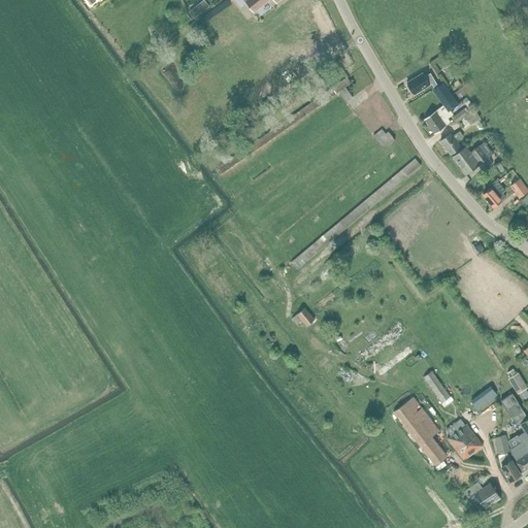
[(243,0),(254,12),(268,0),(274,0),(276,3),(279,0),(243,0)]
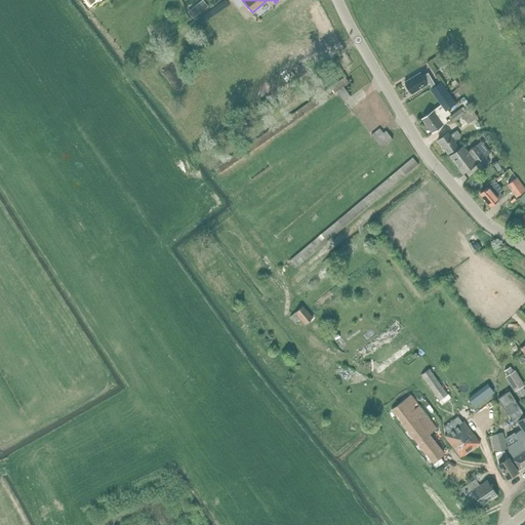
[(190,1),(184,5),(187,11),(193,7),(190,1)]
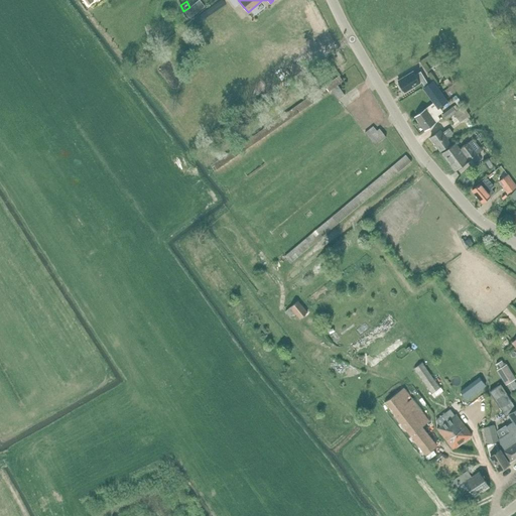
[(229,4),(220,11),(227,20),(236,13),(229,4)]
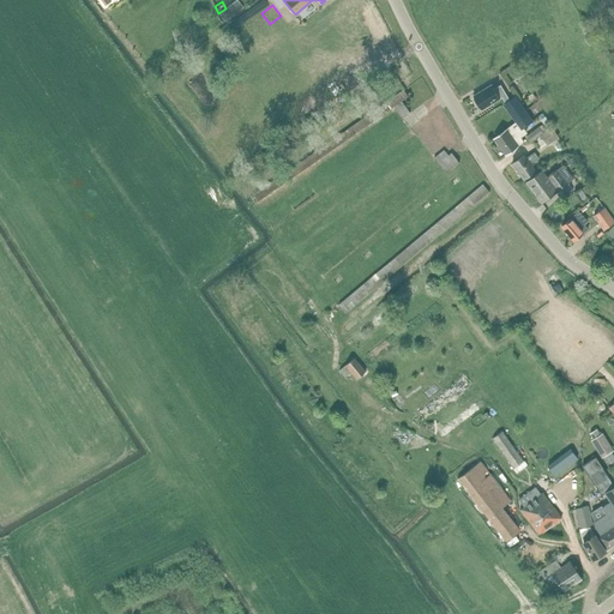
[(500,85),(494,89),(492,85),(473,97),(481,110),(500,98),(501,97),(506,103),(504,106),(516,122),(522,130),(533,121),(515,97),(510,101),(500,85)]
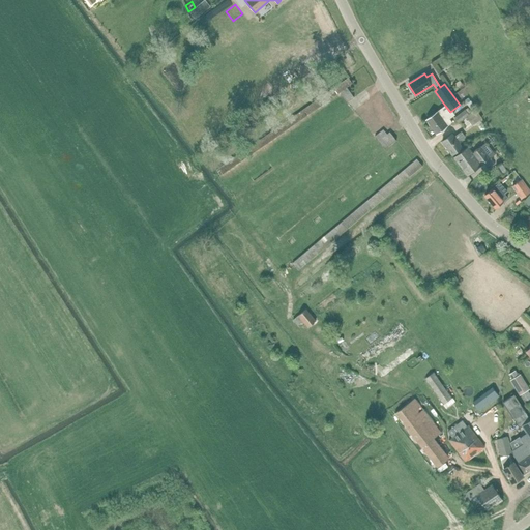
[(348,78),(216,170),(221,176),(340,92),(347,102),(354,97),(347,87),(352,84),(348,78)]
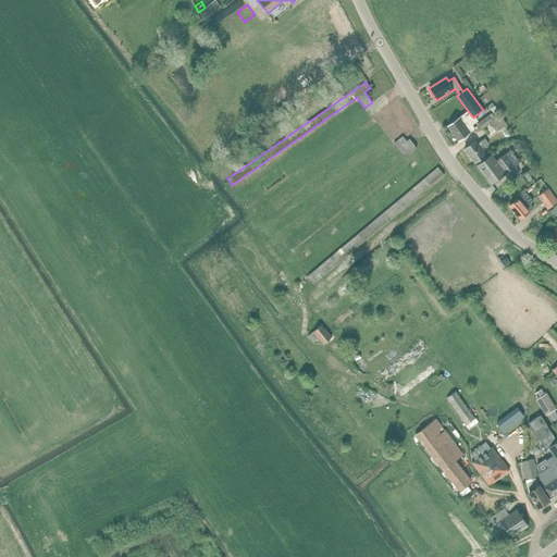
[(477,122),(473,118),(468,111),(448,126),(459,141),(475,130),(472,125),(477,122)]
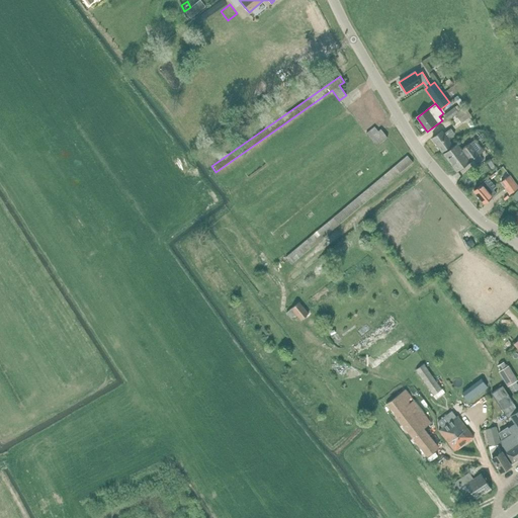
[(448,120),(455,115),(454,114),(460,110),(456,105),(443,115),(448,120)]
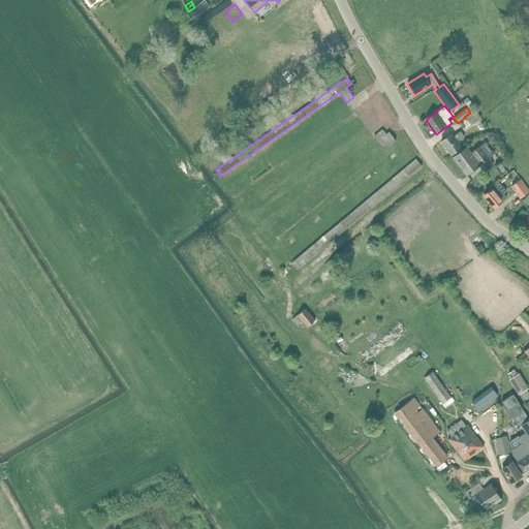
[(464,117),(465,118),(471,126),(481,119),(475,111),(474,109),(470,113),(464,117)]
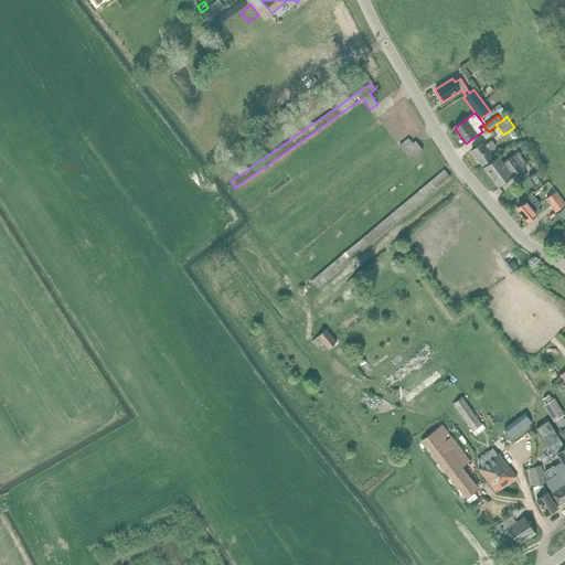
[(504,136),(494,144),(497,146),(498,148),(509,140),(504,136)]
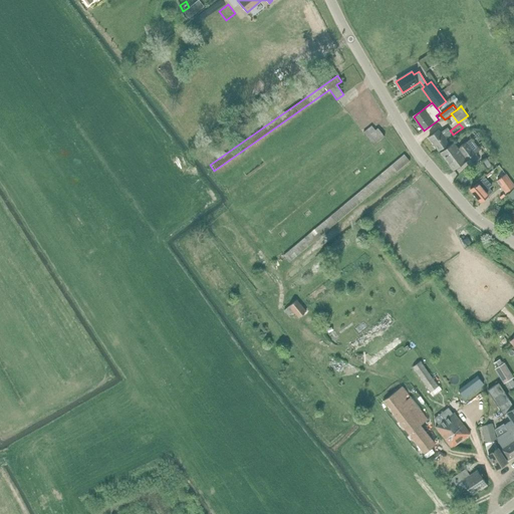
[(362,133),(372,146),(383,137),(377,127),(374,130),(371,125),(362,133)]
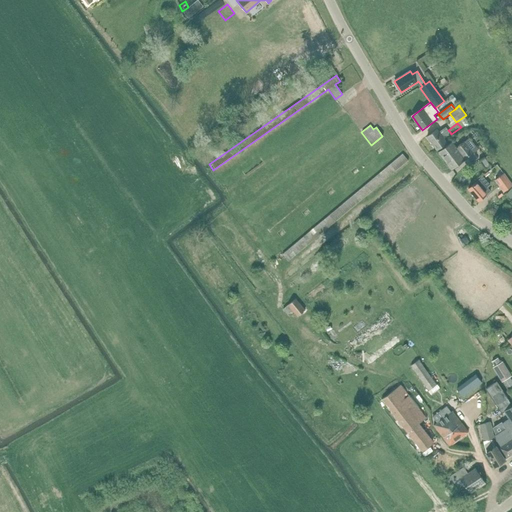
[(447,142),(443,137),(450,132),(448,130),(445,126),(439,131),(437,129),(427,137),(436,150),(447,142)]
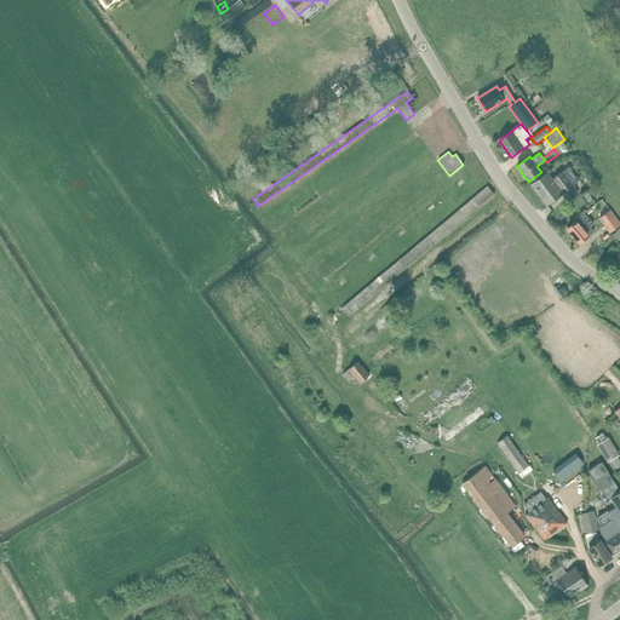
[(546,206),(579,181),(568,167),(551,179),(547,173),(530,185),(546,206)]
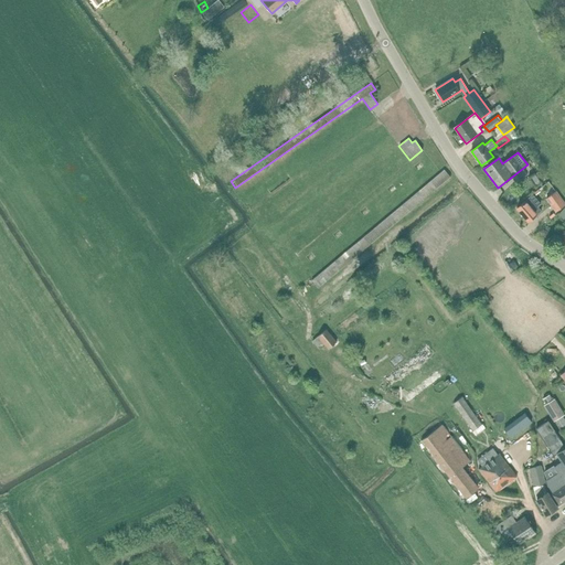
[(318,288),(450,177),(444,170),(311,280),(318,288)]
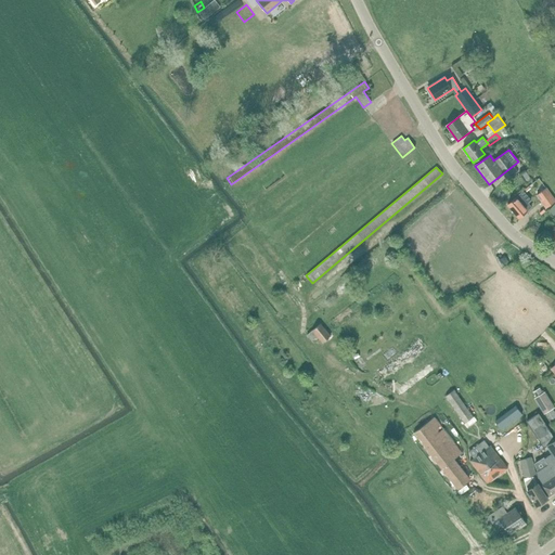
[(526,183),(531,179),(525,170),(520,175),(526,183)]
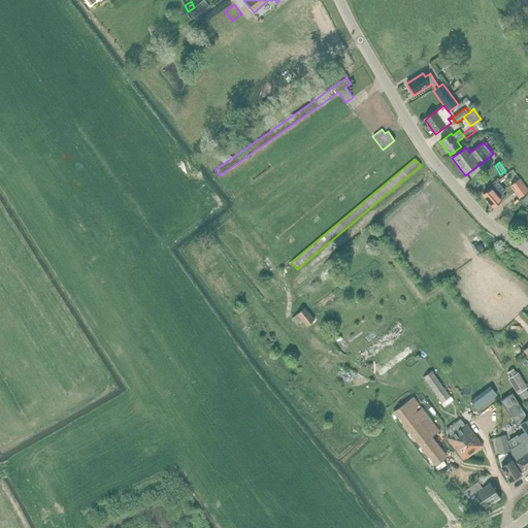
[(527,191),(527,190),(520,178),(509,186),(519,198),(527,191)]
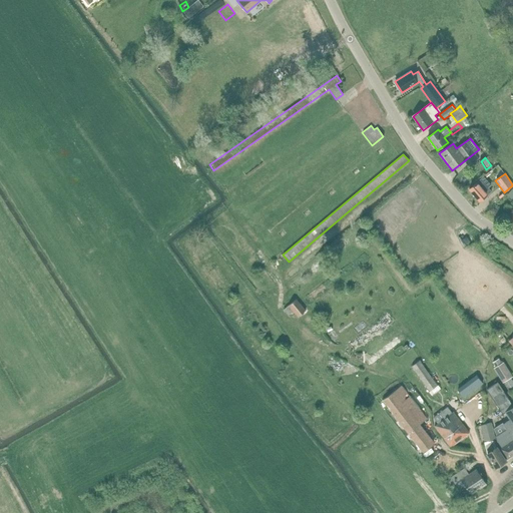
[(491,192),(488,188),(491,185),(483,176),(480,178),(481,179),(469,190),(479,201),(491,192)]
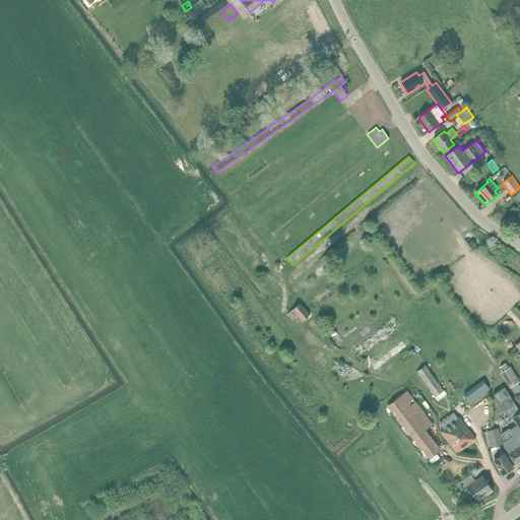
[(258,251),(251,255),(256,262),(262,258),(258,251)]
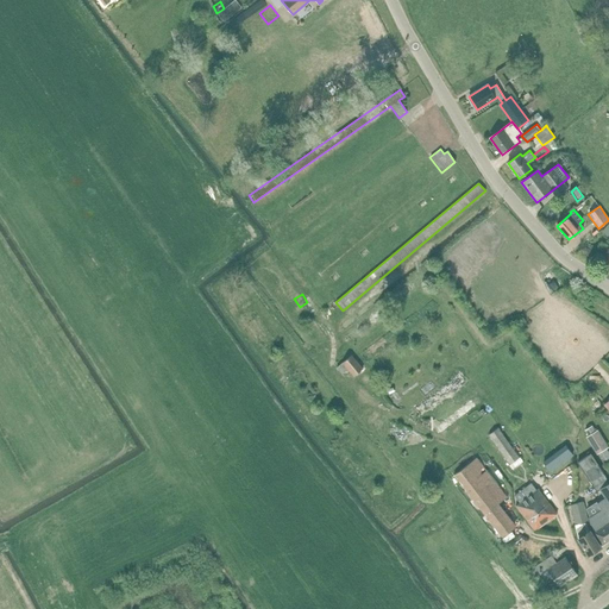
[(320,336),(328,330),(312,306),(303,312),(320,336)]
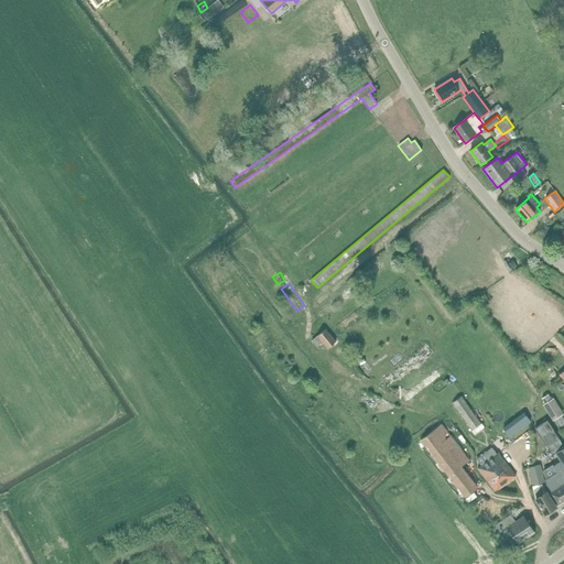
[(316,347),(322,343),(327,349),(336,342),(325,329),(312,340),(316,347)]
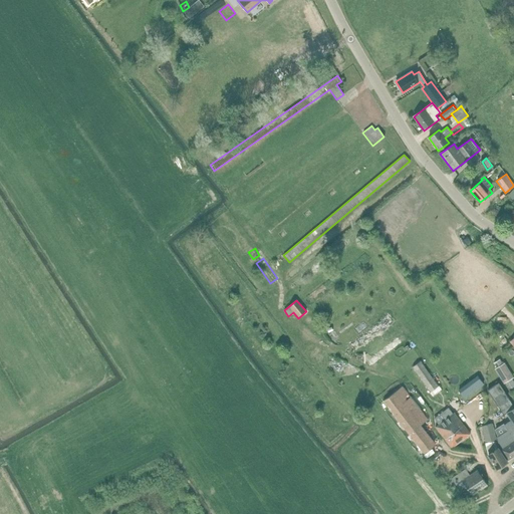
[(233,315),(229,318),(238,330),(242,327),(233,315)]
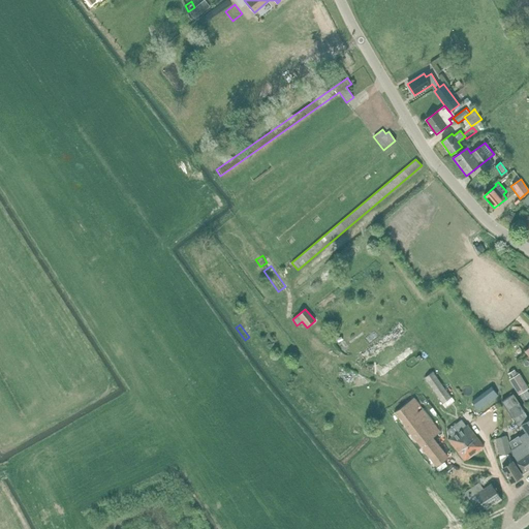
[(524,403),(528,400),(528,393),(527,390),(528,389),(519,373),(517,374),(514,370),(507,374),(510,378),(508,379),(518,395),(519,395),(524,403)]
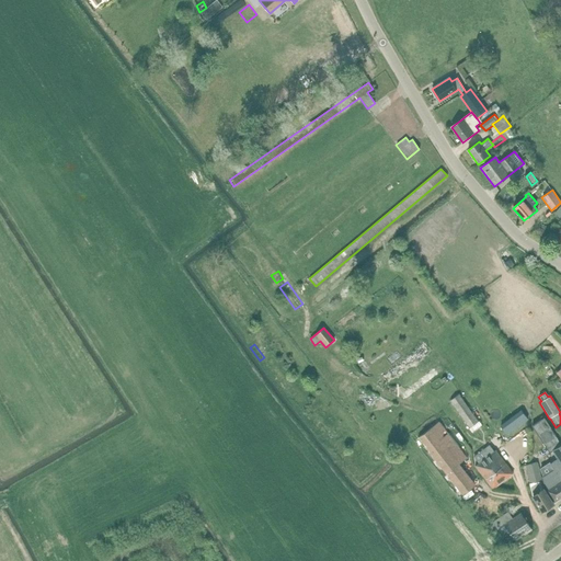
[(478,422),(458,395),(449,400),(469,428),(478,422)]
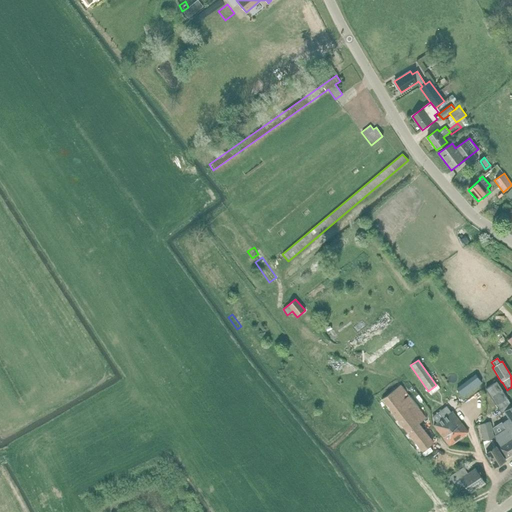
[(463,397),(481,383),(475,375),(457,389),(463,397)]
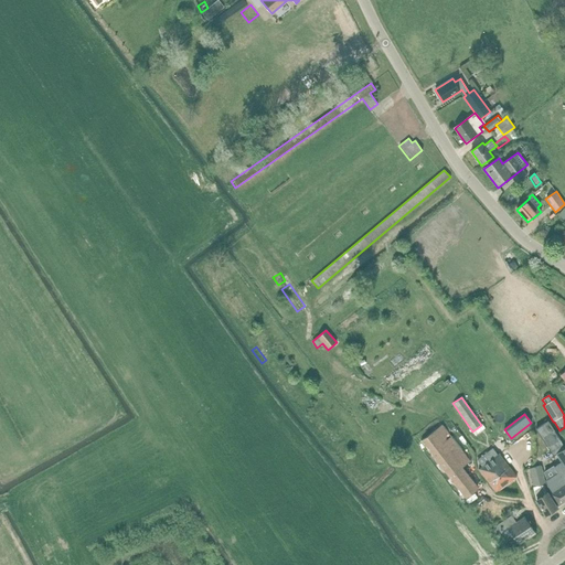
[(564,447),(564,448),(547,422),(536,429),(553,456),(556,454),(562,462),(554,467),(557,473),(564,483),(564,447)]
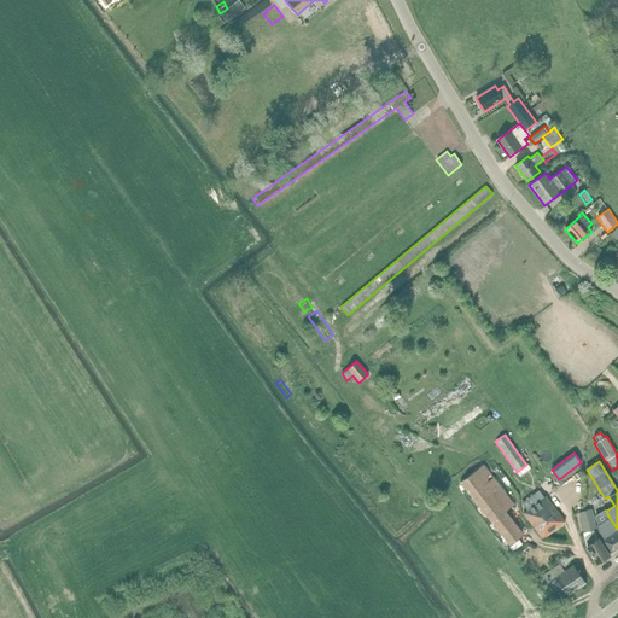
[(344,462),(339,466),(347,474),(351,471),(344,462)]
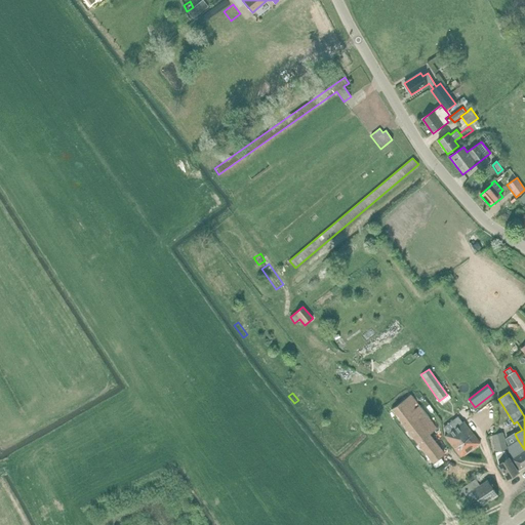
[(432,462),(443,454),(429,435),(437,429),(410,395),(392,409),(432,462)]
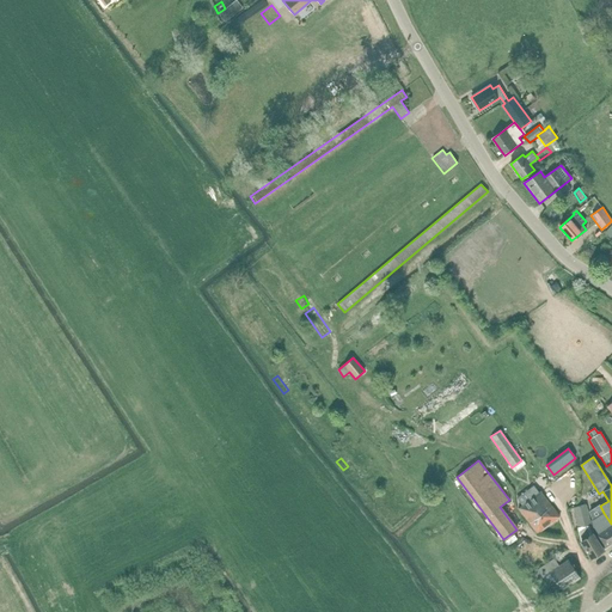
[(538,533),(560,518),(539,491),(519,506),(519,509),(538,533)]
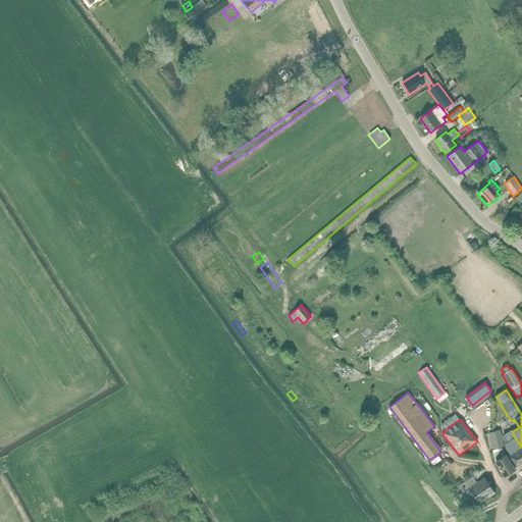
[(500,430),(488,433),(496,461),(504,475),(514,469),(506,455),(500,430)]
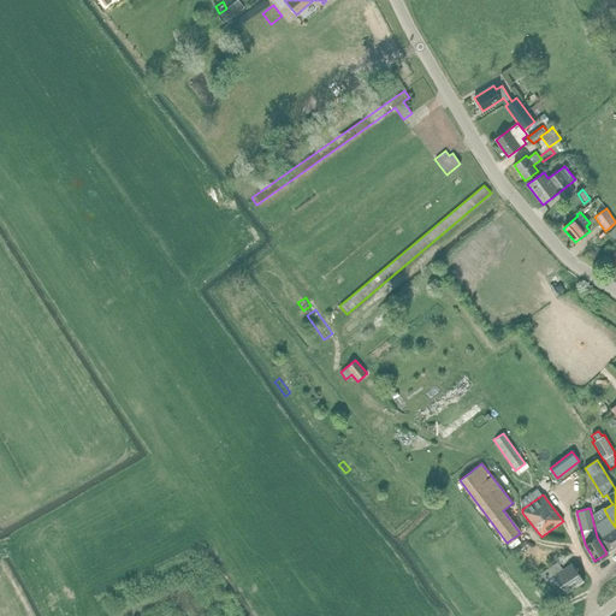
[(608,552),(615,546),(615,527),(608,516),(596,525),(597,531),(602,537),(599,539),(608,552)]
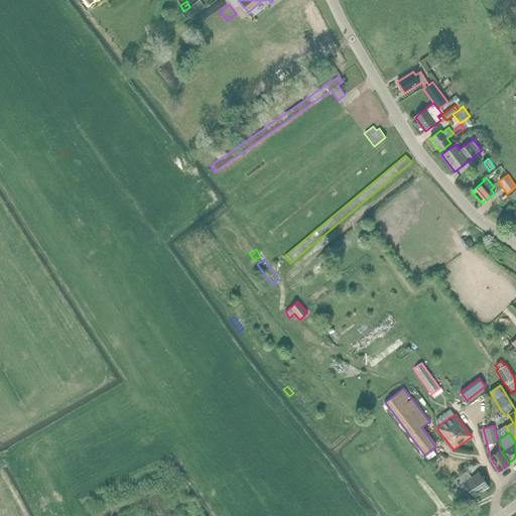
[(472,478),(468,472),(454,481),(458,487),(464,483),(474,497),(489,487),(479,473),(472,478)]
